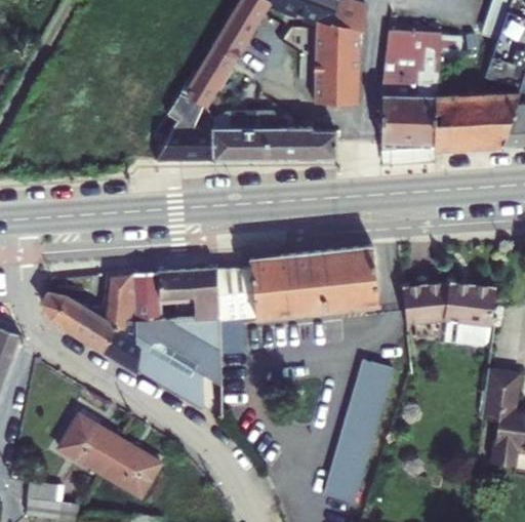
[(272,0),(271,0),(245,0),(203,85),(207,87),(202,94),(214,103),(272,0)]
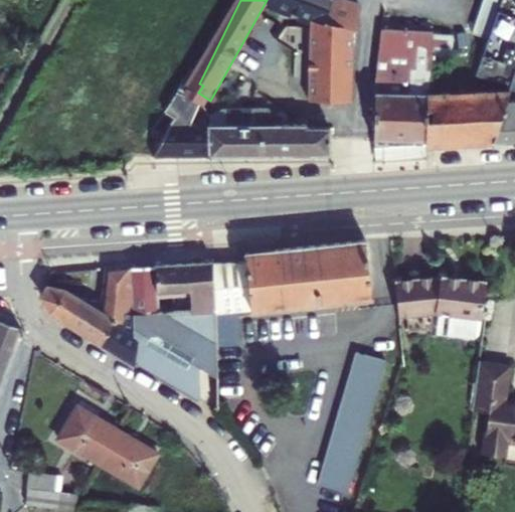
[(267,0),(315,19),(313,101),(353,102),(355,28),(362,29),(361,2),(355,0),(267,0)]
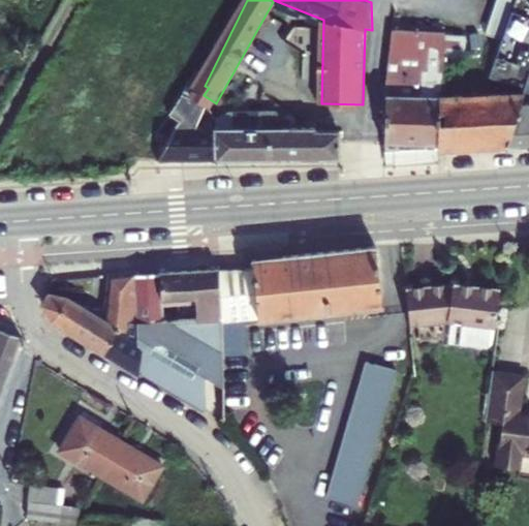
[(528,0),(518,0),(494,75),(528,87),(527,92),(509,145),(528,144),(528,0)]
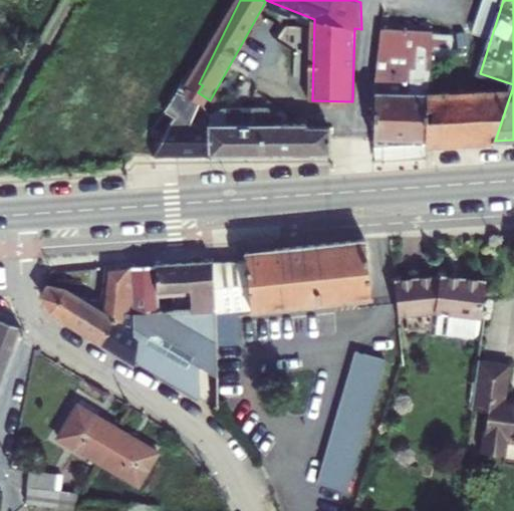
[(383,31),(375,141),(430,140),(431,92),(433,32),(383,31)]
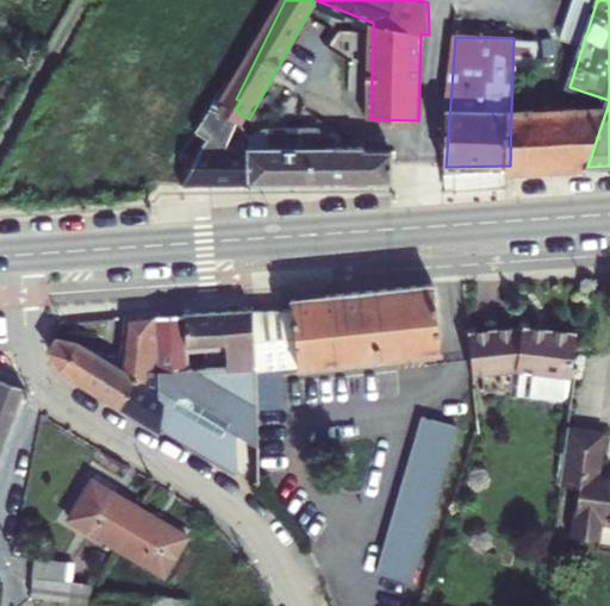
[(510,166),(510,172),(587,167),(608,106),(511,110),(510,166)]
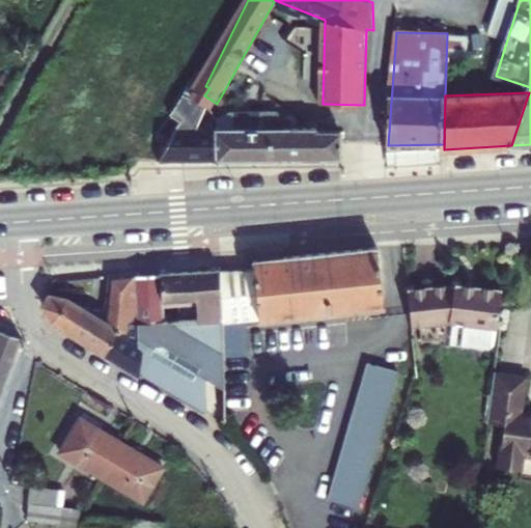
[(179,133),(161,163),(345,159),(345,155),(345,131),(320,131),(319,128),(286,128),(286,118),(280,111),(241,112),(203,124),(202,130),(175,130),(179,133)]
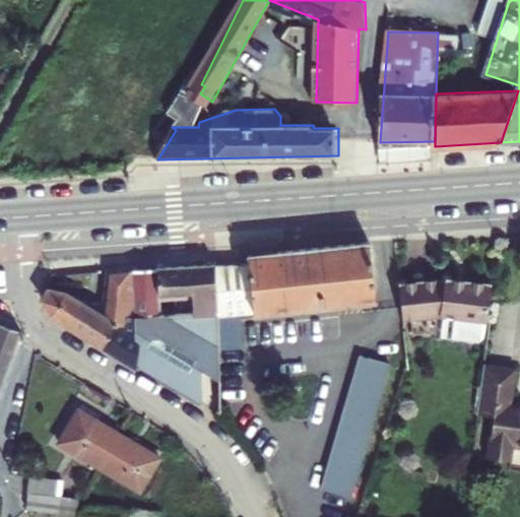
[(369,248),(314,253),(318,312),(373,306),(369,248)]
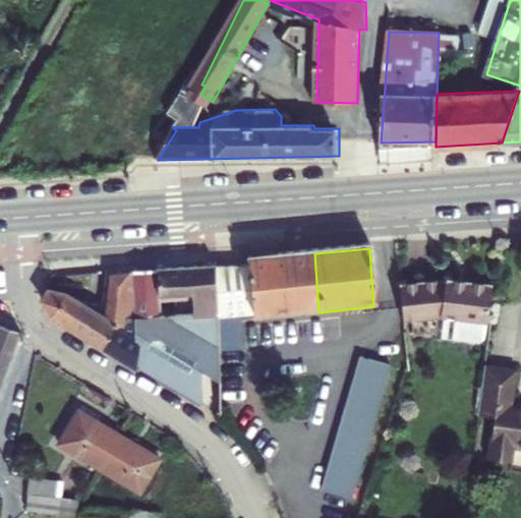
[(246,268),(214,270),(216,318),(217,323),(319,312),(314,253),(267,259),(246,262),(246,268)]
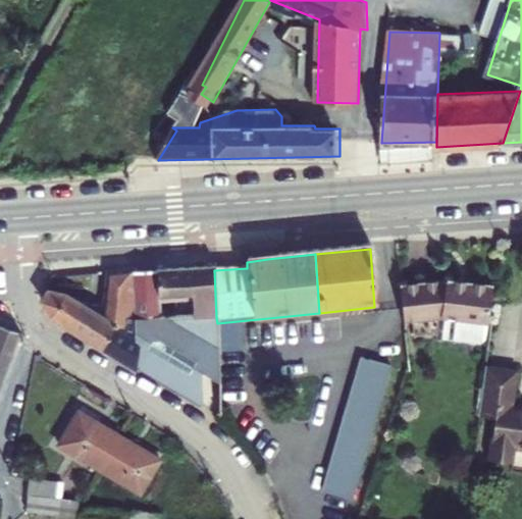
[(444,268),(399,272),(402,309),(441,306),(445,306),(453,307),(449,333),(478,336),(483,331),(486,311),(490,274),(444,268)]
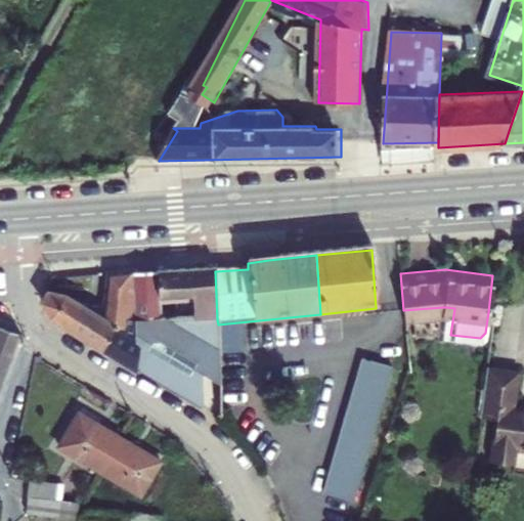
[(215,271),(159,274),(160,299),(168,299),(169,304),(161,305),(162,322),(217,319),(215,271)]
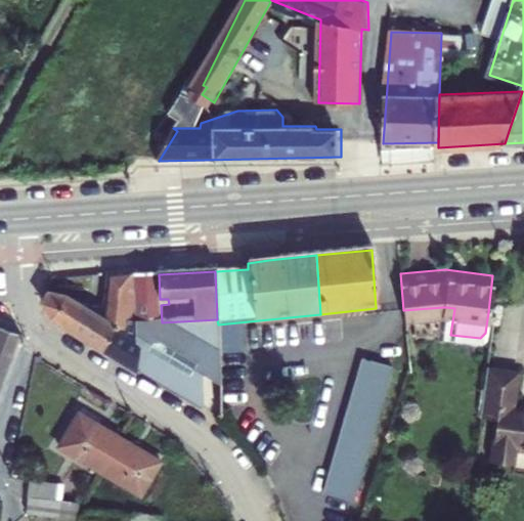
[(159,274),(133,276),(137,343),(135,371),(200,406),(203,407),(203,376),(220,388),(219,378),(218,324),(217,319),(162,322),(161,305),(169,304),(168,299),(160,299),(159,274)]
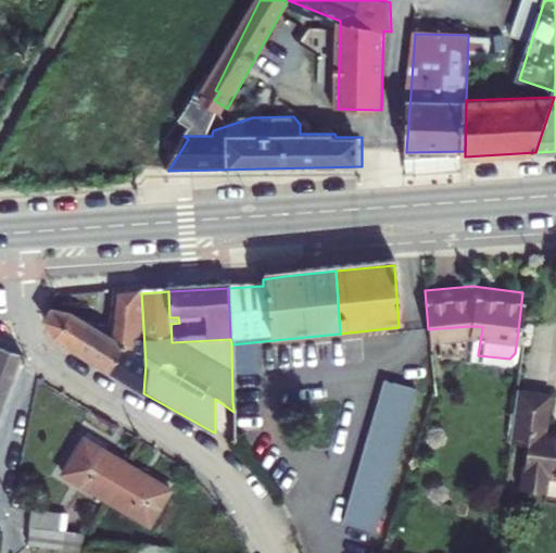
[(97,330),(96,335),(123,351),(146,364),(141,293),(112,294),(109,331),(97,330)]
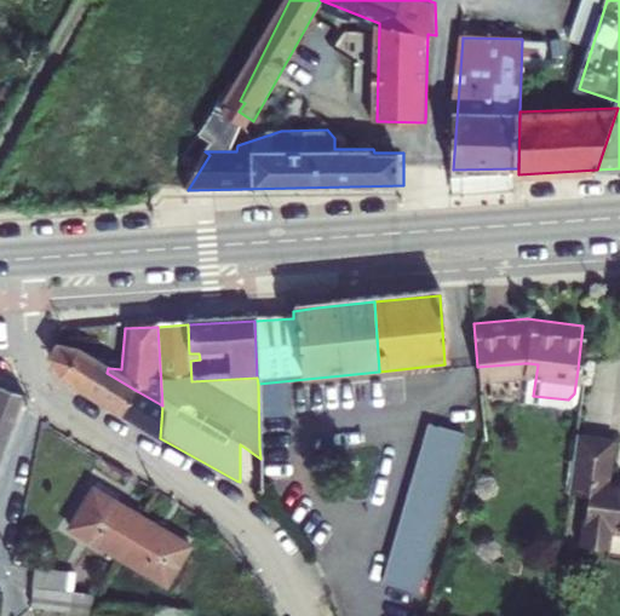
[(53,349),(47,364),(63,381),(74,355),(53,349)]
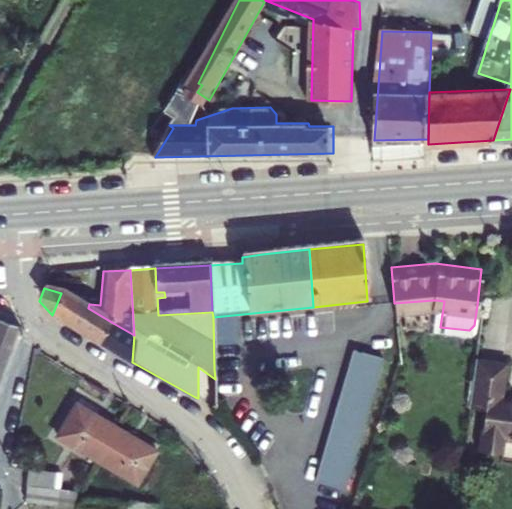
[(81,304),(61,293),(52,315),(67,327),(81,304)]
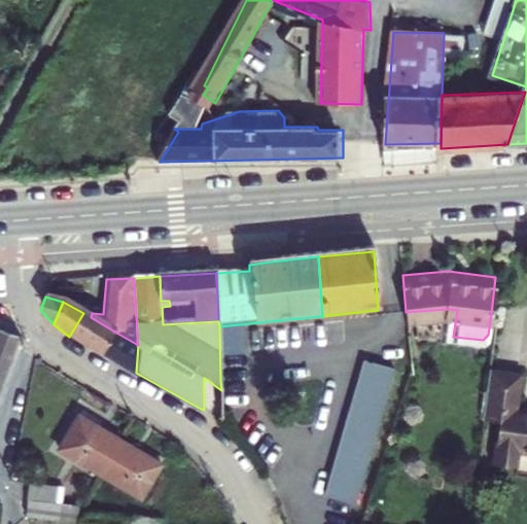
[(449,309),(446,309),(443,336),(453,337),(457,310),(449,309)]
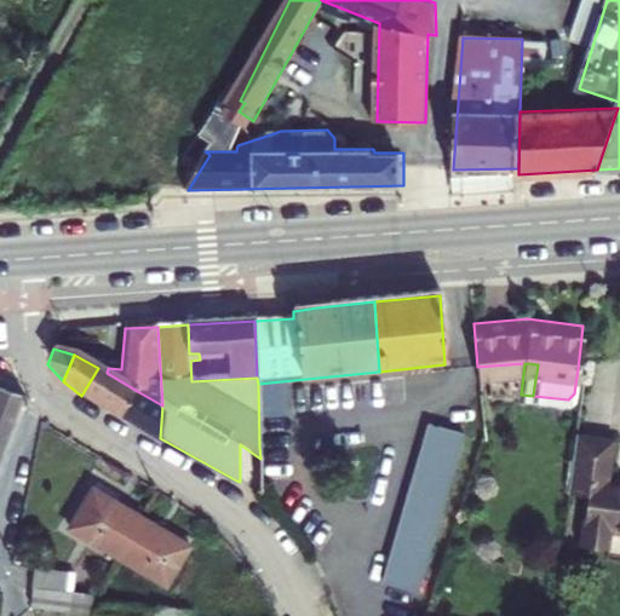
[(107,373),(98,368),(81,396),(121,419),(137,391),(107,373)]
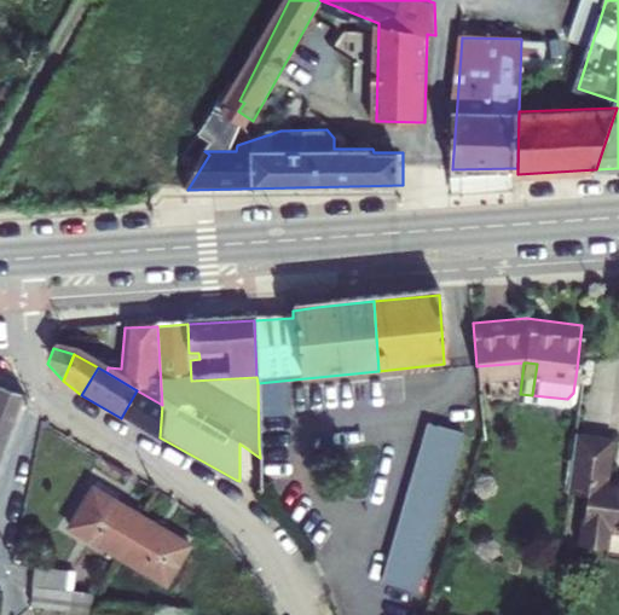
[(0,419),(12,424),(23,394),(0,386),(0,419)]
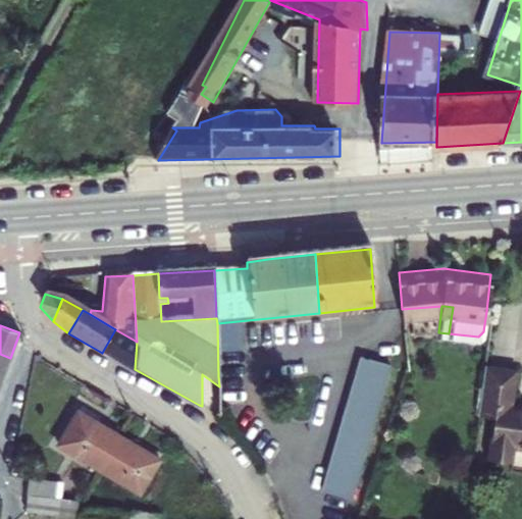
[(135,372),(135,369),(137,342),(115,329),(102,353),(135,372)]
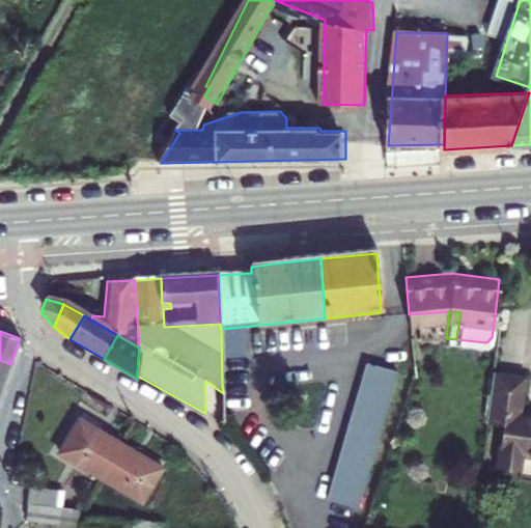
[(0,392),(10,364),(0,360),(0,392)]
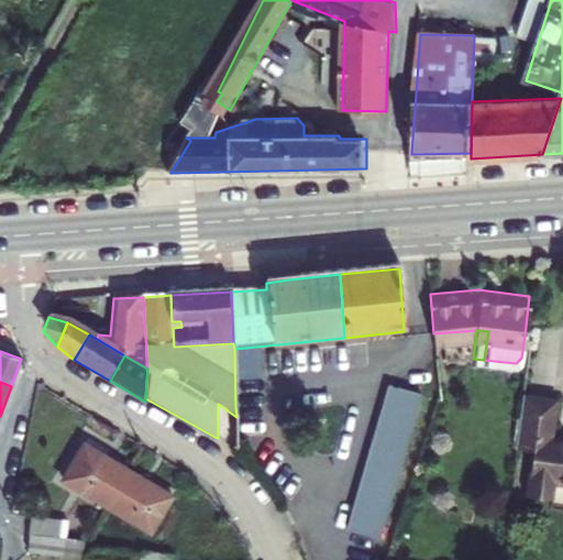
[(532,459),(530,458),(527,482),(554,486),(555,469),(562,470),(562,425),(551,424),(556,387),(525,383),(517,435),(536,437),(532,459)]
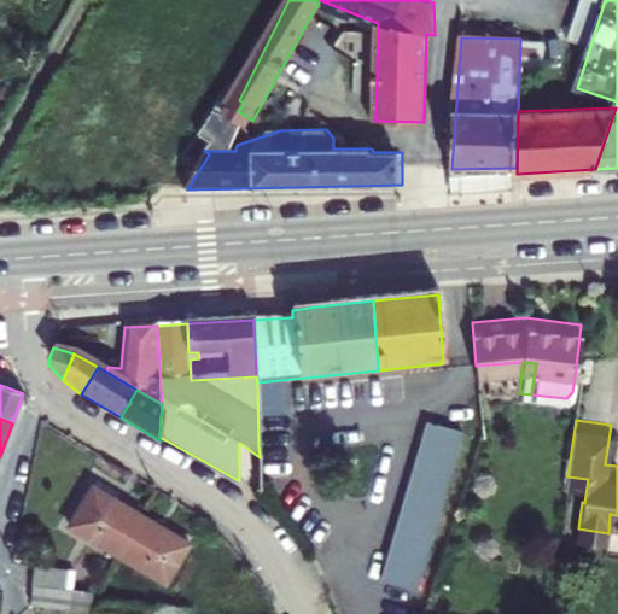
[(461,440),(425,430),(377,589),(413,600),(461,440)]
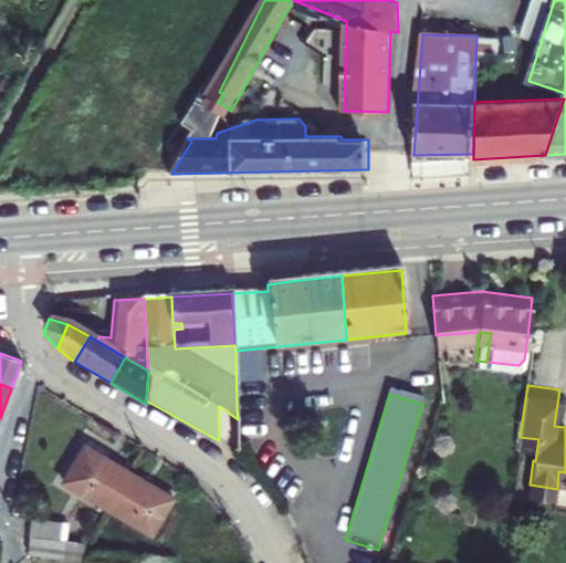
[(130,476),(85,448),(63,485),(107,512),(130,476)]
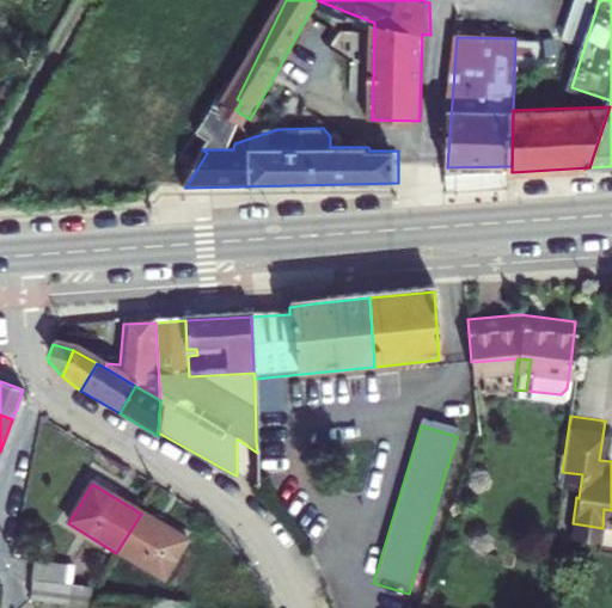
[(188,542),(141,514),(116,553),(164,582),(188,542)]
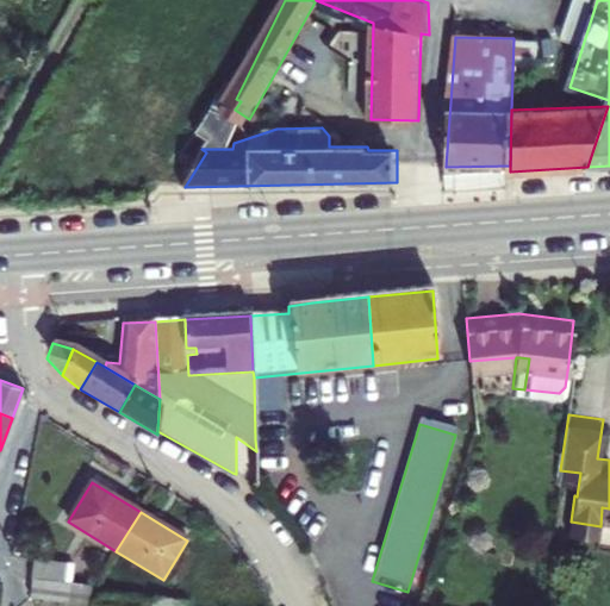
[(55,568),(25,564),(22,603),(47,605),(60,605),(62,588),(54,587),(55,568)]
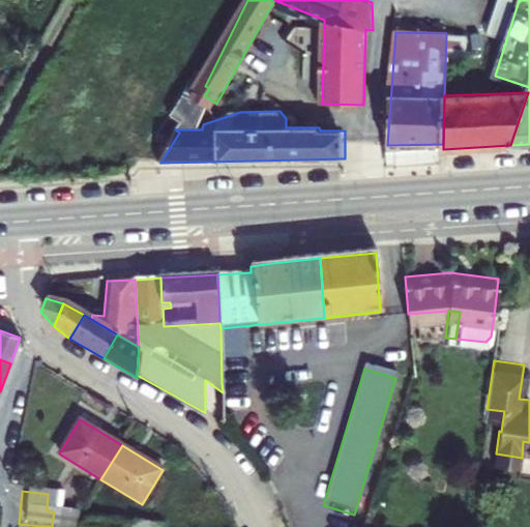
[(126,526),(128,517),(120,516),(118,526),(126,526)]
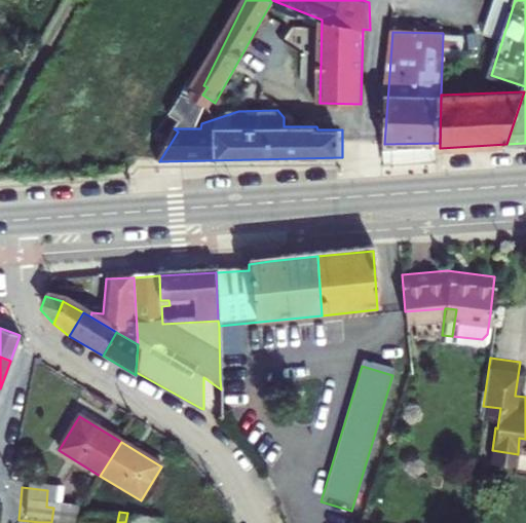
[(143,522),(144,514),(127,513),(125,522),(143,522)]
